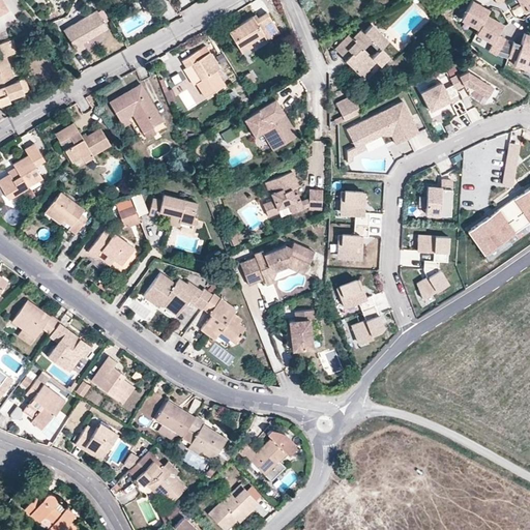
[(156,8),(151,0),(141,0),(140,1),(147,13),(156,8)]
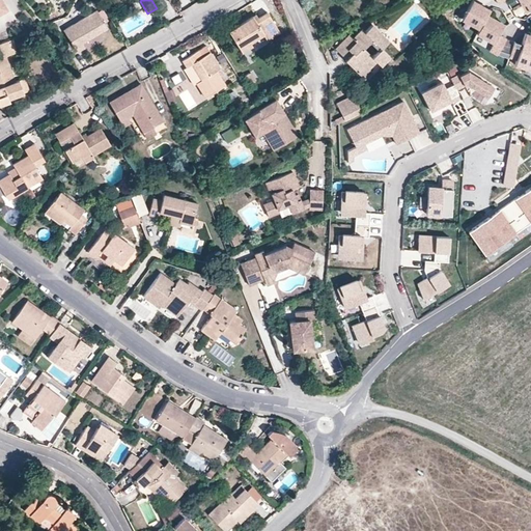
[(479,29),(487,15),(490,10),(473,0),(462,20),(479,29)]
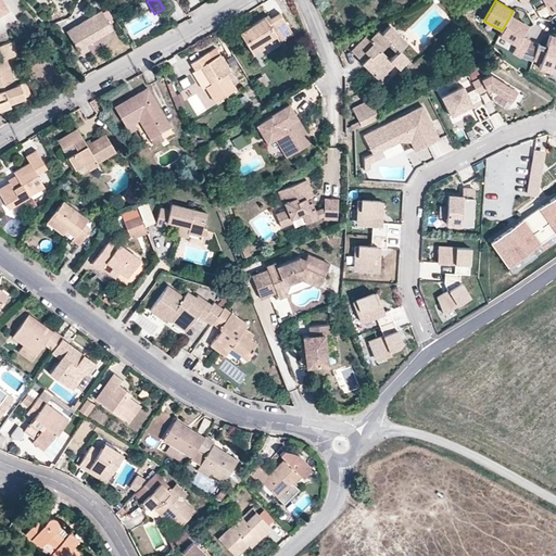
[(555,12),(555,0),(543,0),(552,14),(555,12)]
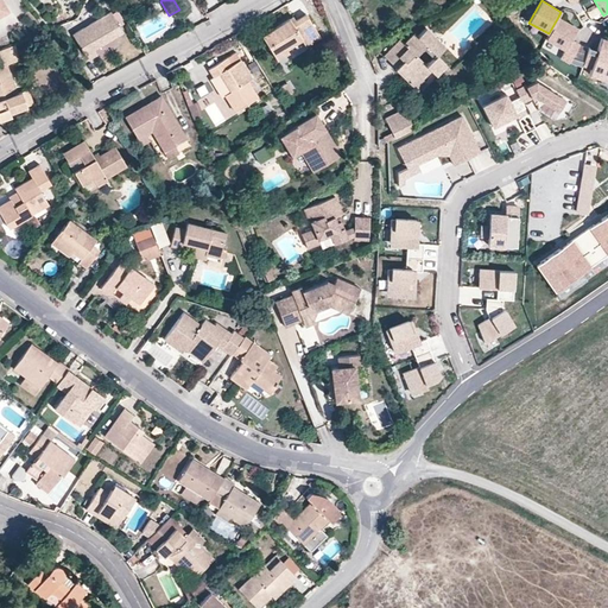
[(93,48),(121,31),(109,11),(71,33),(87,58),(95,52),(93,48)]
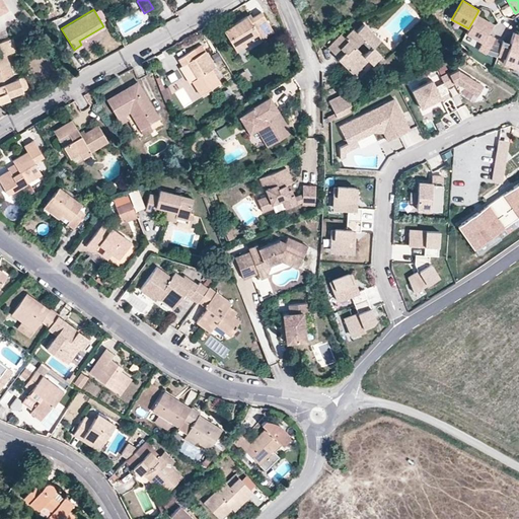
[(274,31),(262,12),(252,17),(249,19),(247,16),(224,30),(236,51),(246,45),(244,42),(257,33),(262,40),(274,31)]
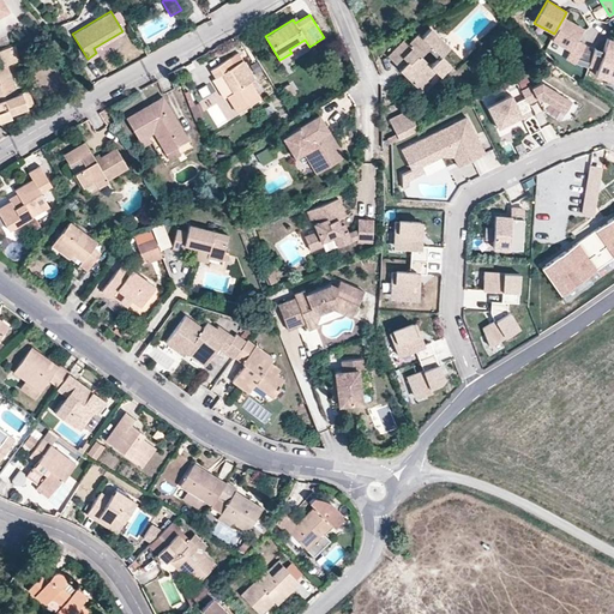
[(577,41),(583,29),(564,17),(554,34),(552,38),(571,50),(566,59),(576,64),(578,59),(585,46),(577,41)]
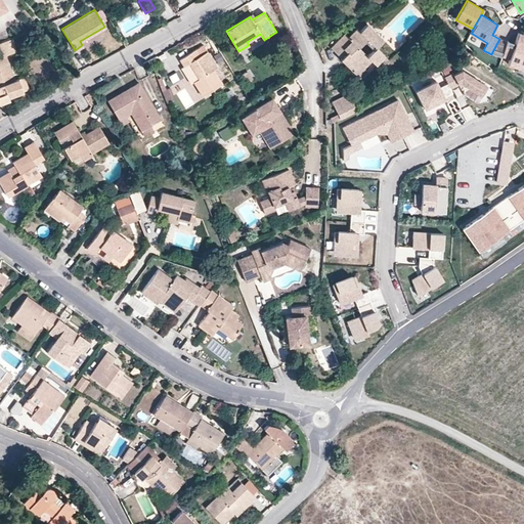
[(385,55),(377,47),(384,40),(367,24),(360,31),(357,29),(348,38),(352,41),(344,49),(348,52),(342,58),(341,59),(354,73),(361,66),(364,68),(372,60),(376,64),(385,55)]
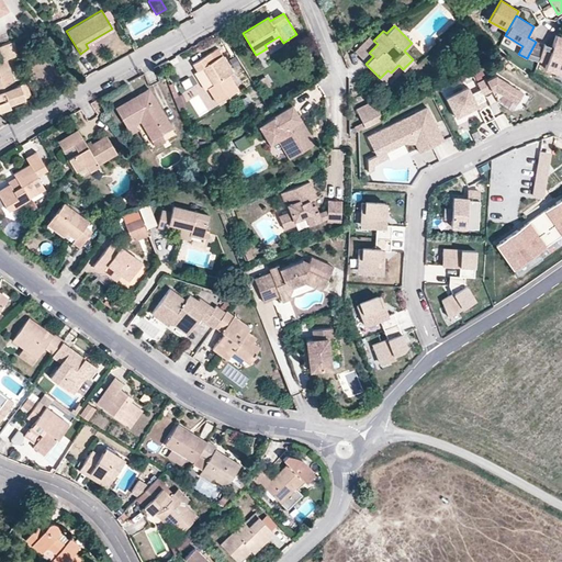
[(235,54),(223,34),(220,36),(231,56),(235,54)]
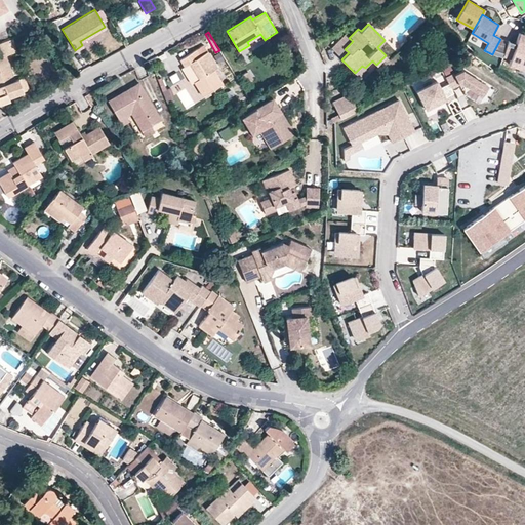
[(345,49),(353,41),(349,38),(346,34),(331,48),(342,58),(349,52),(345,49)]
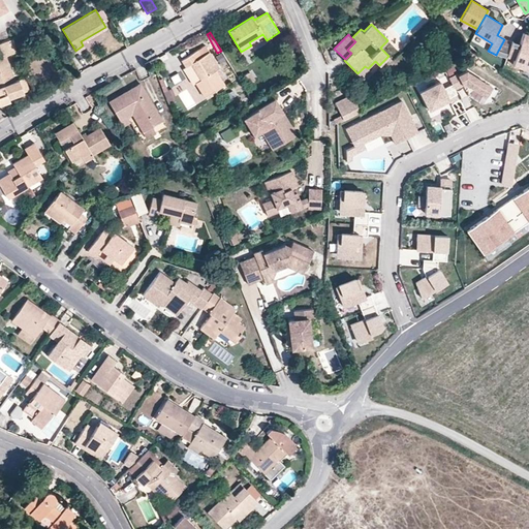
[(16,51),(11,38),(0,42),(0,56),(4,55),(16,51)]
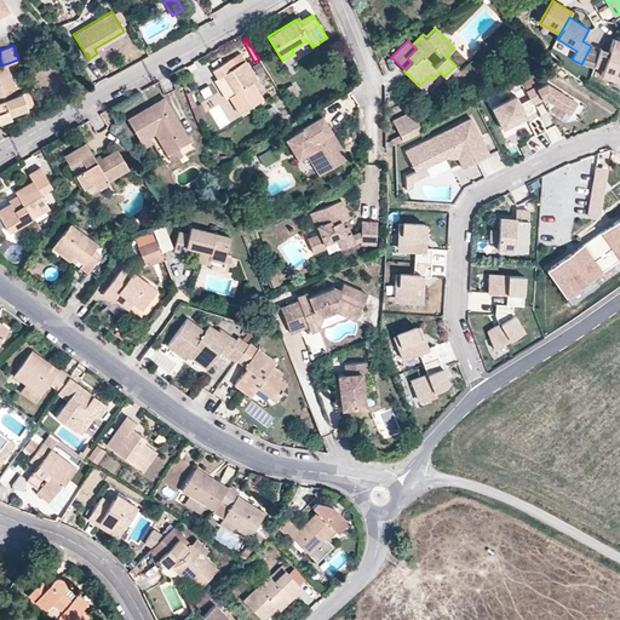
[(619,47),(612,45),(609,52),(601,49),(596,63),(595,67),(603,69),(601,76),(615,80),(618,73),(619,73),(619,47)]
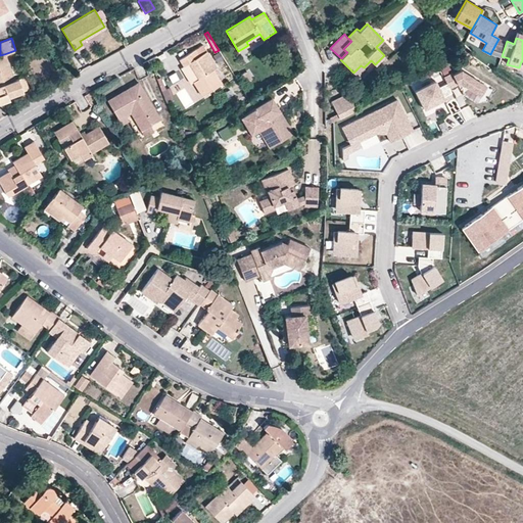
[(223,84),(214,69),(217,67),(202,45),(180,59),(184,66),(189,63),(198,79),(194,82),(202,96),(223,84)]
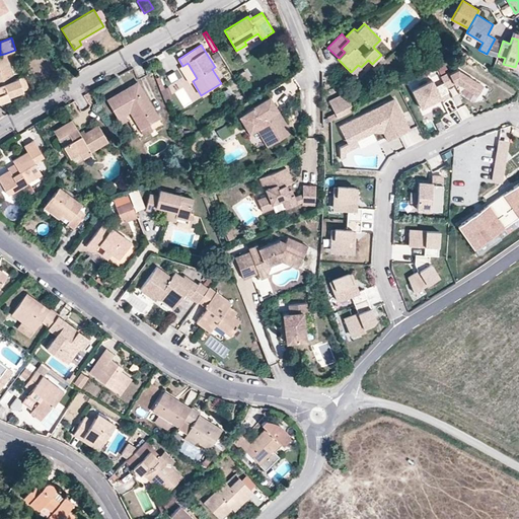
[(222,59),(217,52),(212,56),(216,62),(222,59)]
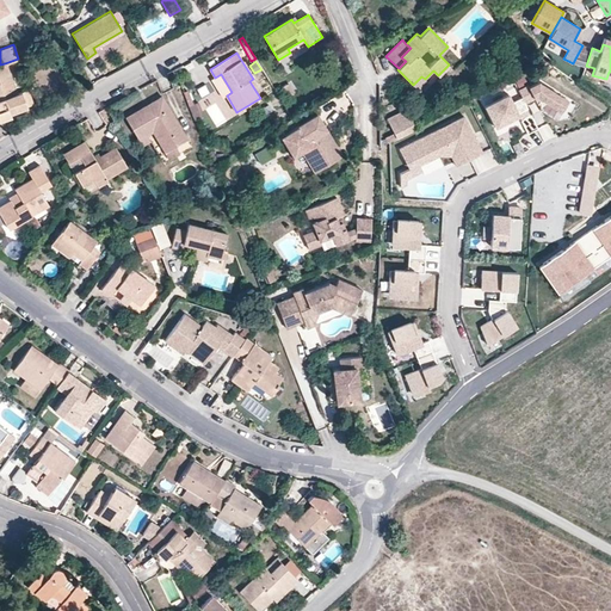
[(16,93),(5,63),(0,65),(0,118),(10,115),(8,112),(25,105),(20,91),(16,93)]
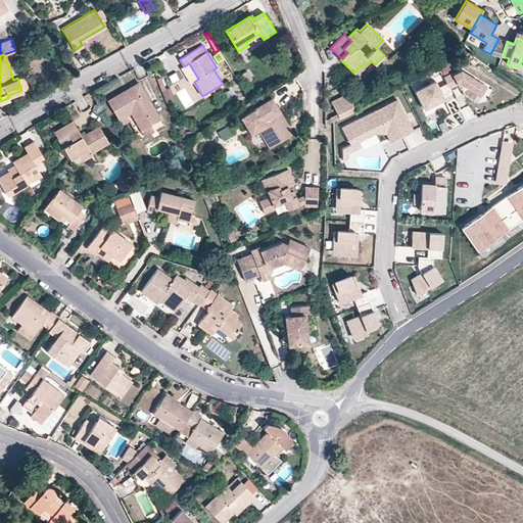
[(198,79),(189,63),(184,66),(182,68),(191,84),(194,82),(198,79)]
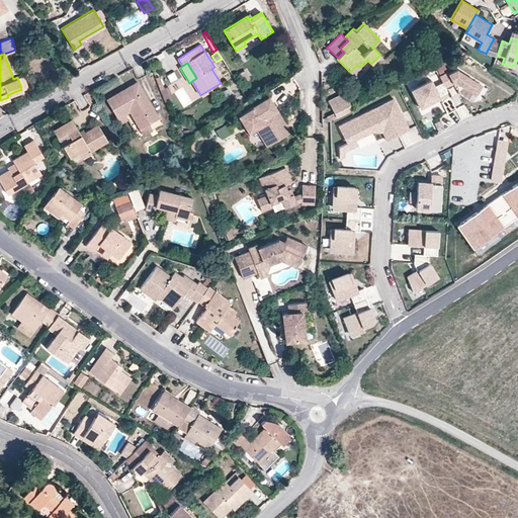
[(356,78),(363,70),(360,67),(357,65),(350,72),(356,78)]
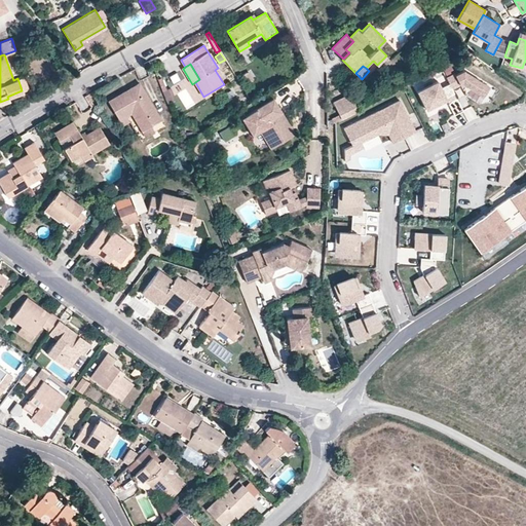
[(490,87),(464,71),(456,75),(455,73),(447,77),(450,83),(453,89),(460,85),(464,83),(466,85),(485,97),(490,87)]
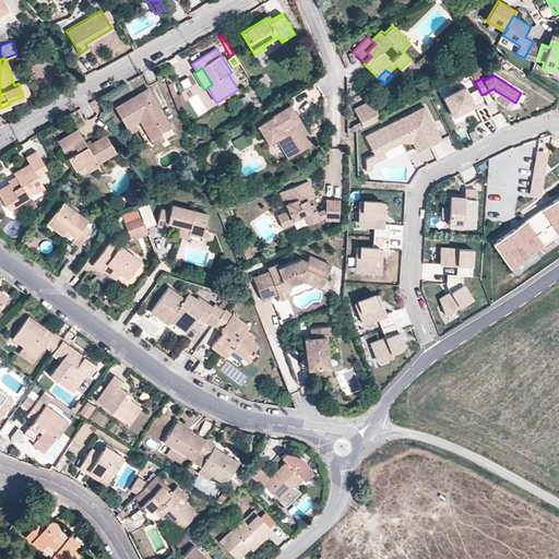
[(269,86),(262,78),(258,80),(264,90),(269,86)]
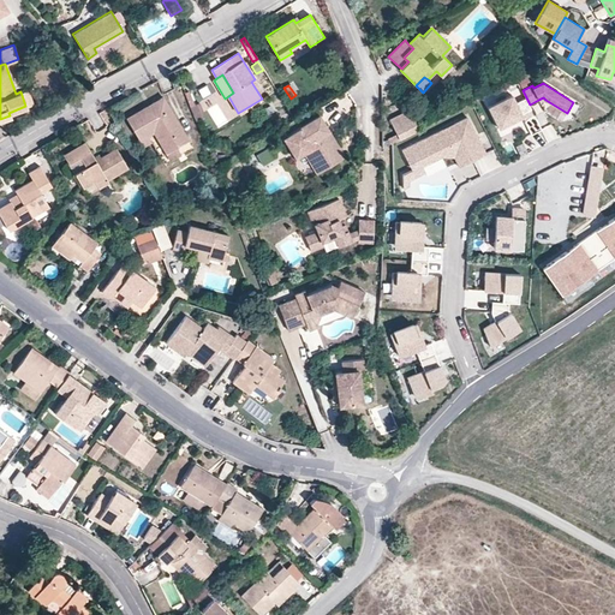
[(33,103),(28,89),(21,91),(25,106),(33,103)]
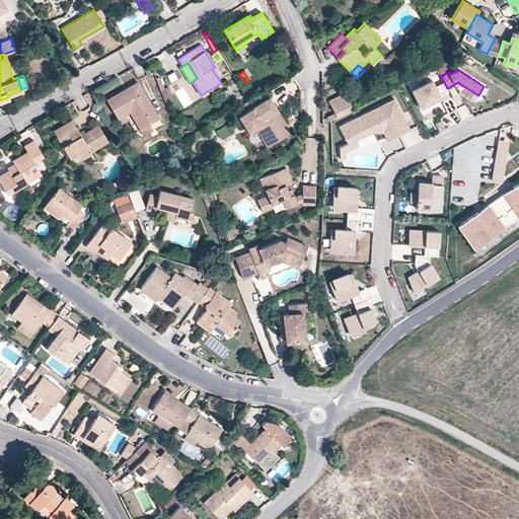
[(173,98),(169,87),(164,88),(160,77),(156,78),(166,102),(173,98)]
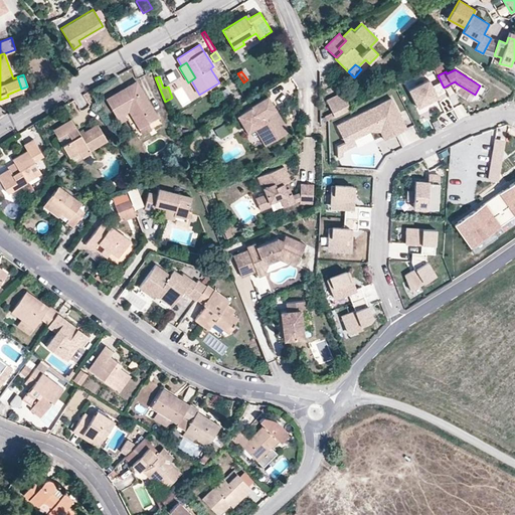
[(438,96),(445,92),(444,88),(441,81),(433,87),(428,79),(408,90),(418,108),(439,98),(438,96)]
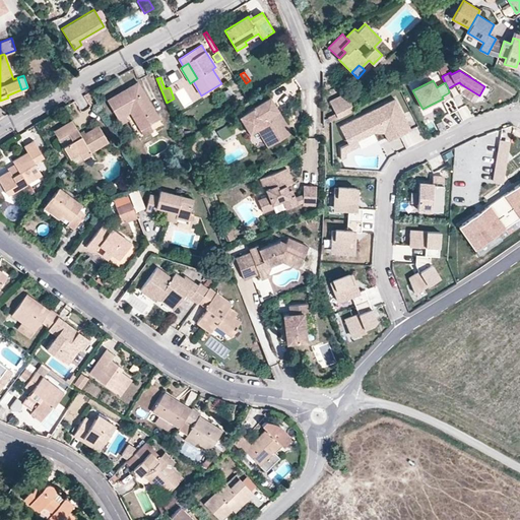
[(159,119),(138,82),(108,101),(118,119),(125,115),(130,112),(141,129),(149,125),(159,119)]
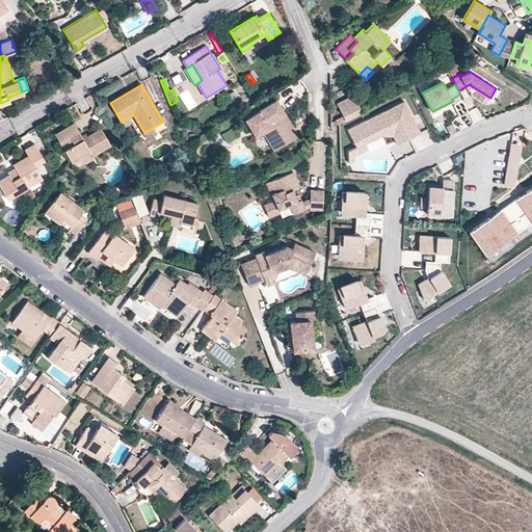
[(238,97),(235,91),(229,95),(232,100),(238,97)]
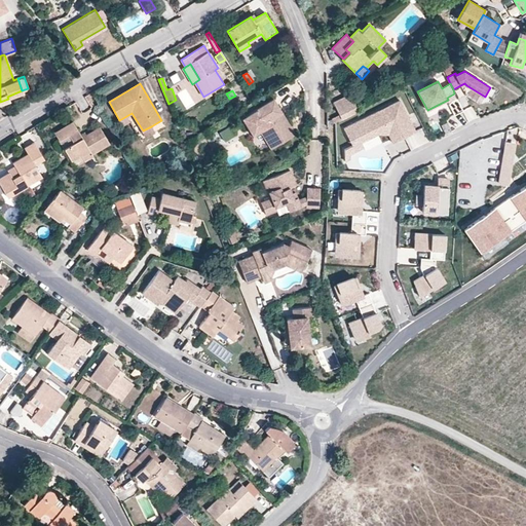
[(95,106),(90,99),(95,96),(92,92),(85,97),(92,107),(95,106)]
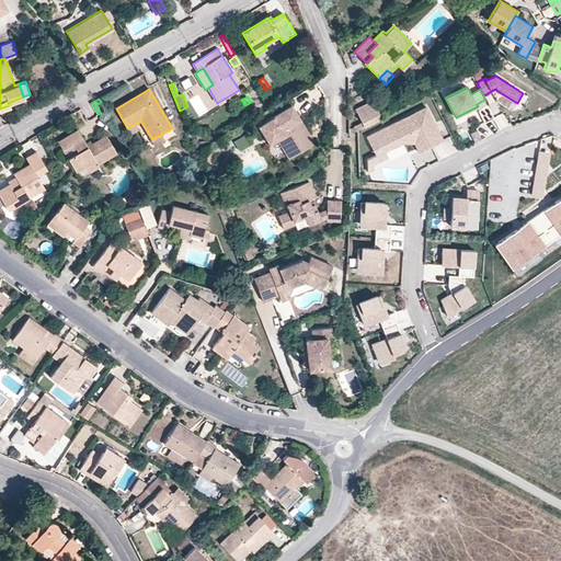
[(382,118),(374,101),(356,110),(363,123),(365,127),(382,118)]
